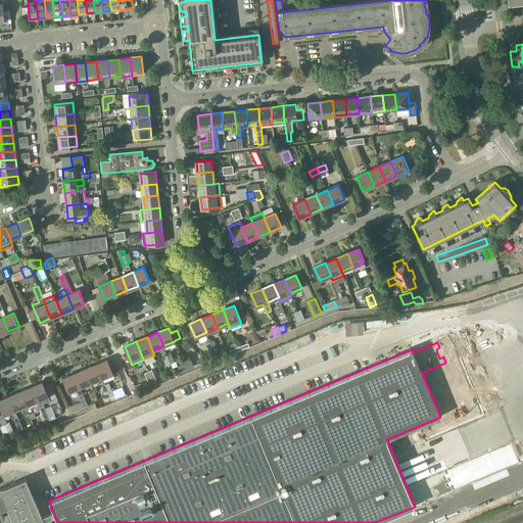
[(214,350),(209,342),(205,343),(209,352),(204,353),(207,359),(216,355),(214,350)]
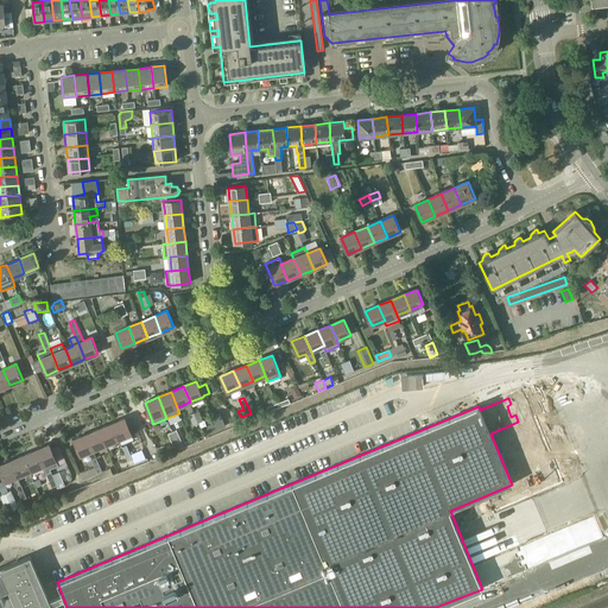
[(194,425),(198,423),(195,412),(189,415),(194,425)]
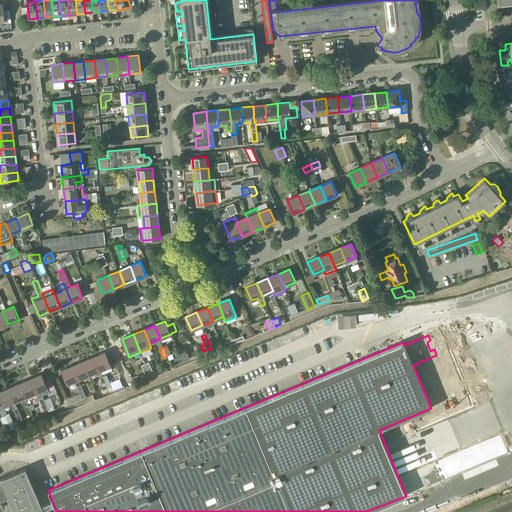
[(176,364),(190,359),(185,347),(179,350),(182,356),(174,359),(176,364)]
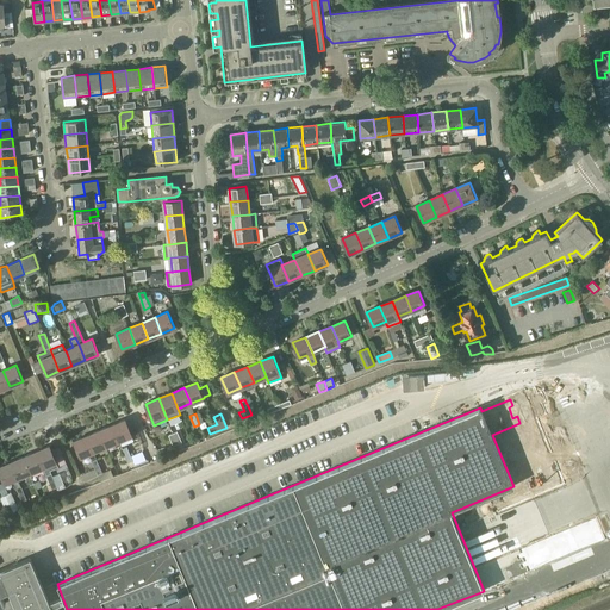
[(113,425),(119,441),(132,435),(126,419),(113,425)]
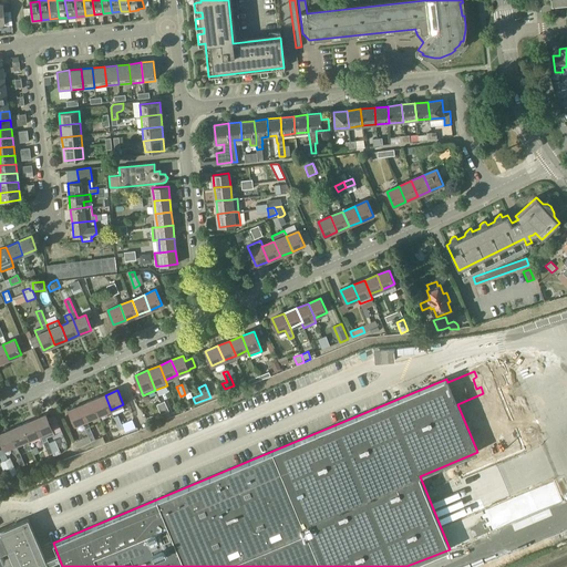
[(99,414),(111,410),(105,395),(93,400),(99,414)]
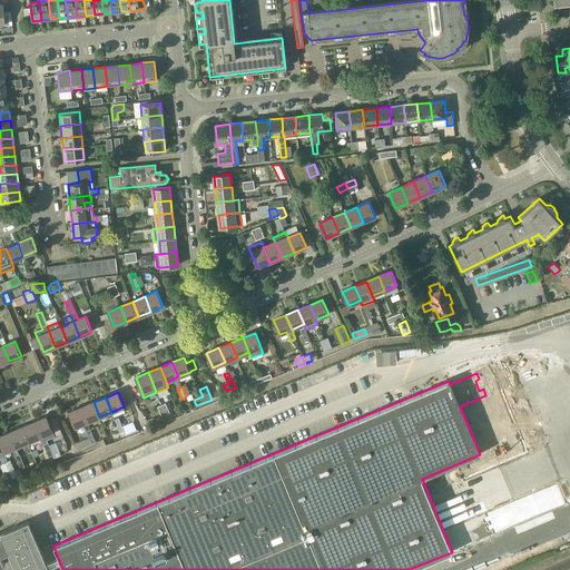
[(81,408),(87,422),(99,416),(94,402),(81,408)]
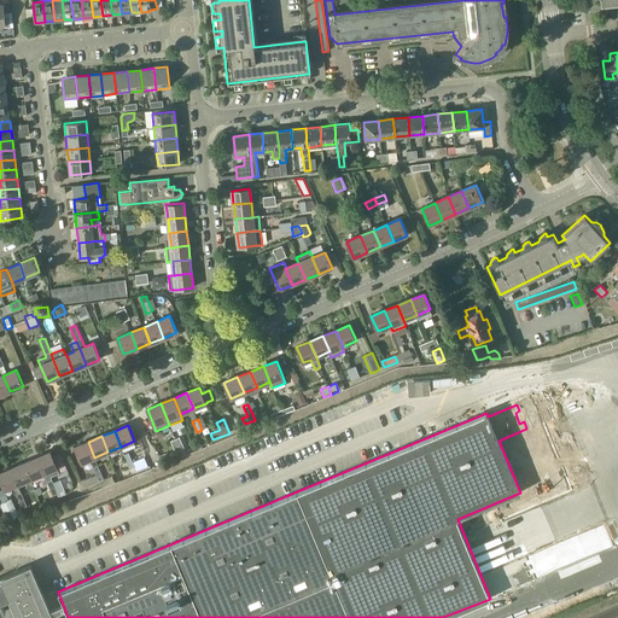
[(81,464),(94,458),(88,442),(75,447),(81,464)]
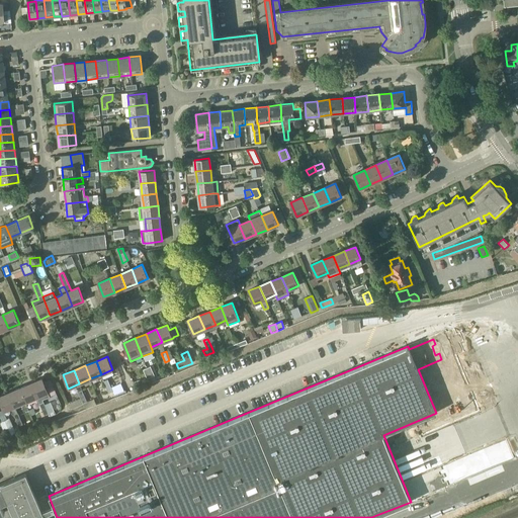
[(47,389),(42,378),(31,383),(37,397),(39,404),(45,415),(49,414),(44,402),(42,399),(50,397),(48,393),(49,393),(49,392),(55,390),(53,385),(47,389)]
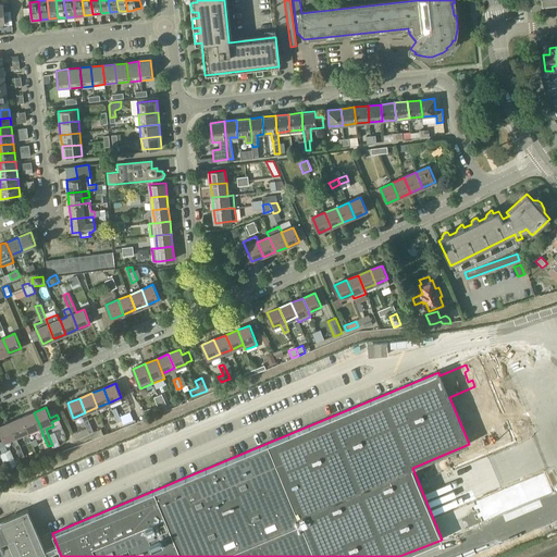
[(119,415),(116,408),(112,409),(118,422),(120,421),(121,425),(135,420),(131,410),(119,415)]
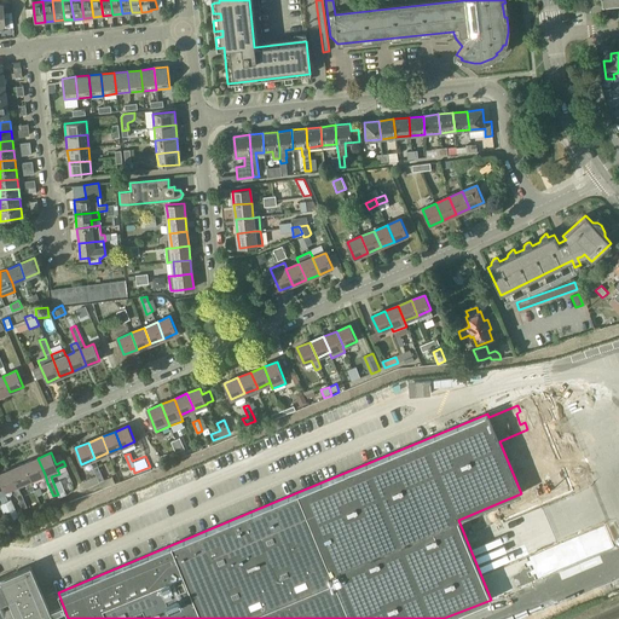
[(32,480),(45,474),(38,458),(24,464),(32,480)]
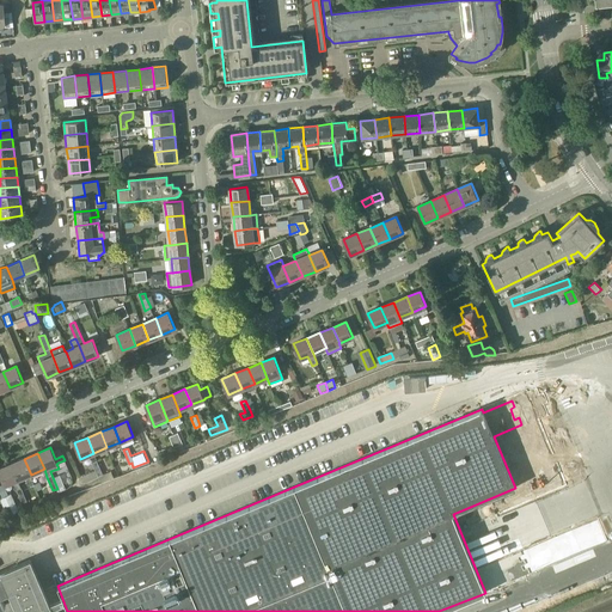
[(11,464),(18,479),(31,475),(24,459),(11,464)]
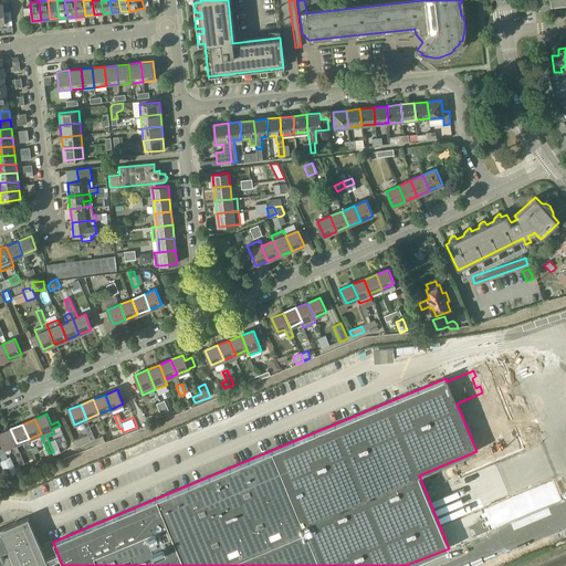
[(95,439),(90,426),(85,428),(91,441),(95,439)]
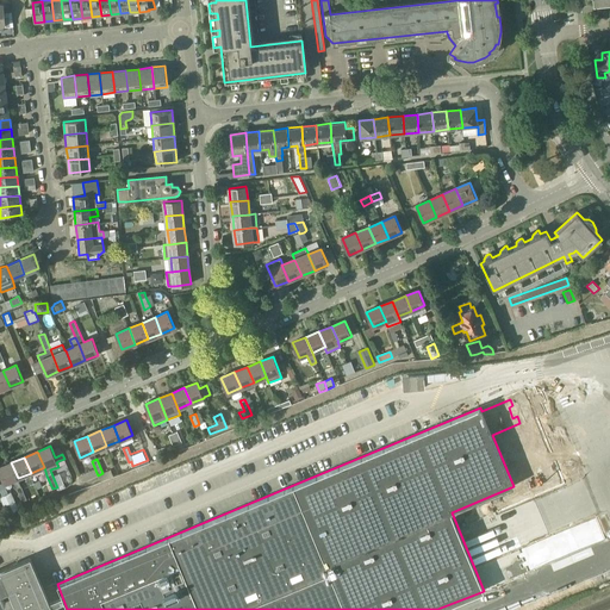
[(0,472),(5,484),(18,478),(11,462),(0,466),(0,472)]
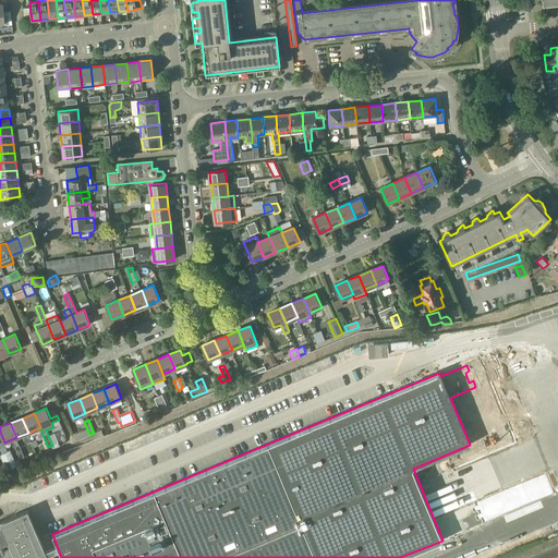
[(24,458),(25,457),(20,445),(15,446),(21,459),(24,458)]
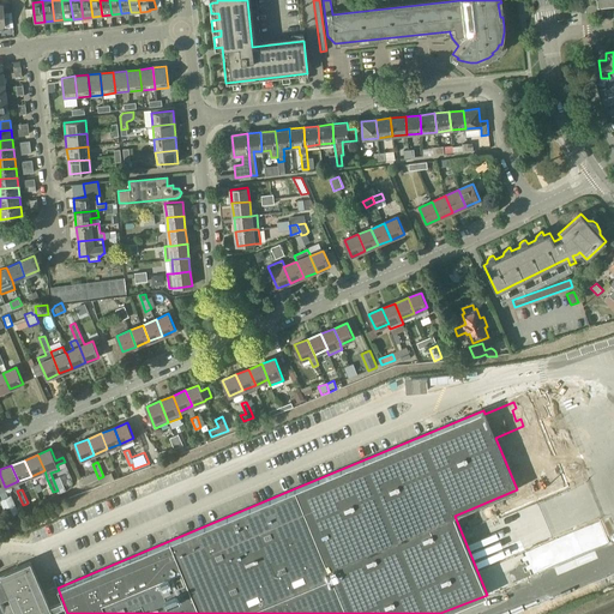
[(14,515),(19,512),(17,507),(11,495),(0,500),(8,517),(14,515)]
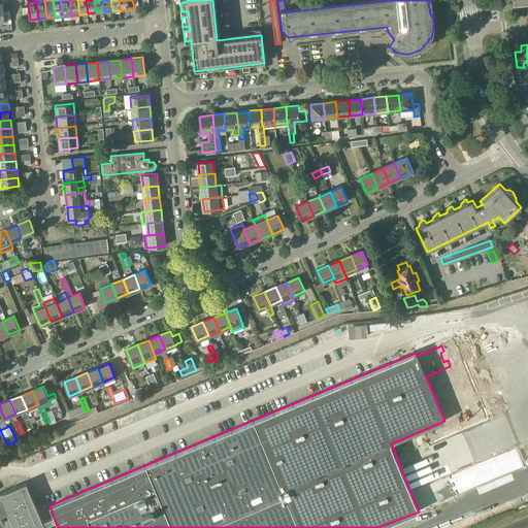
[(35,430),(37,434),(48,429),(46,426),(35,430)]
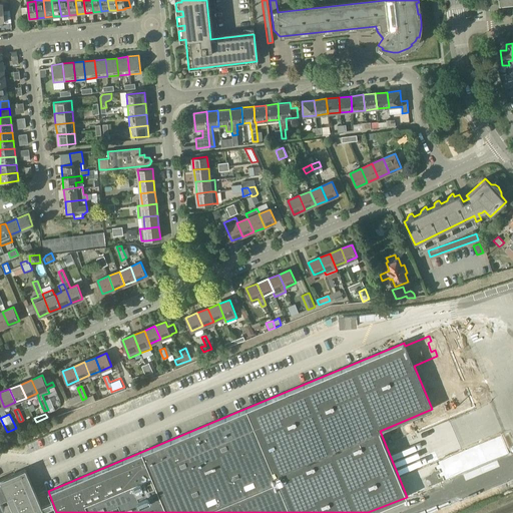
[(25,428),(22,421),(19,422),(14,424),(16,428),(12,430),(13,433),(25,428)]
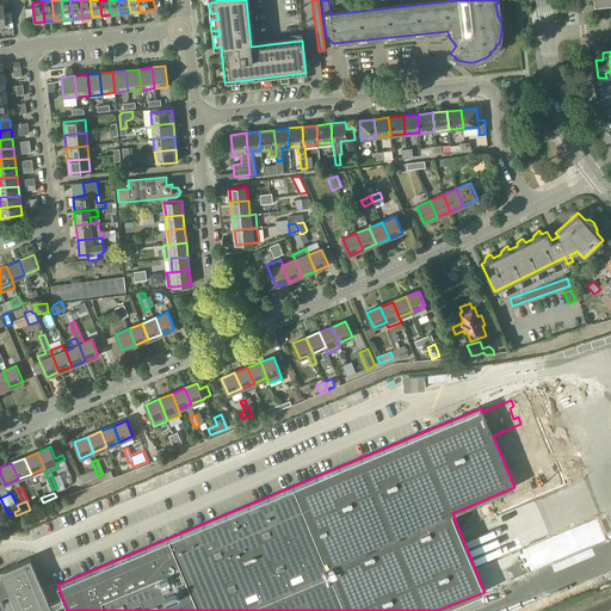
[(17,610),(51,610),(30,559),(0,572),(2,575),(0,575),(0,606),(5,604),(1,596),(10,592),(17,610)]
